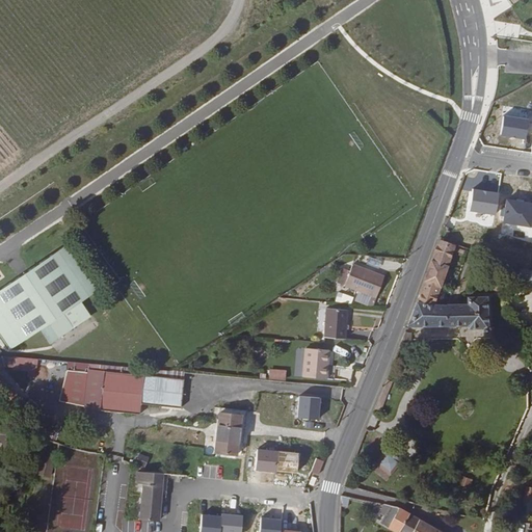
[(526,118),(504,115),(501,136),(524,139),(526,118)]
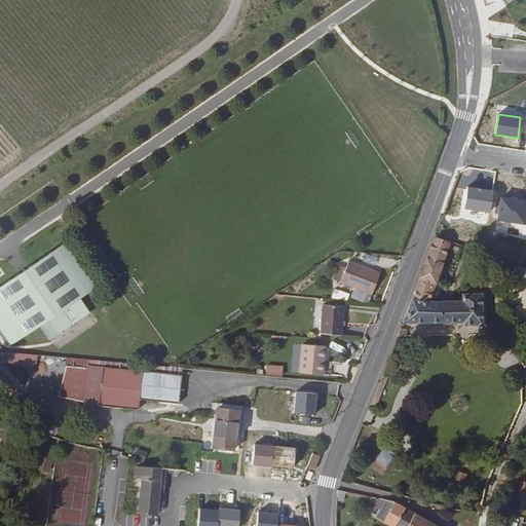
[(489,190),(466,188),(463,209),(487,212),(489,190)]
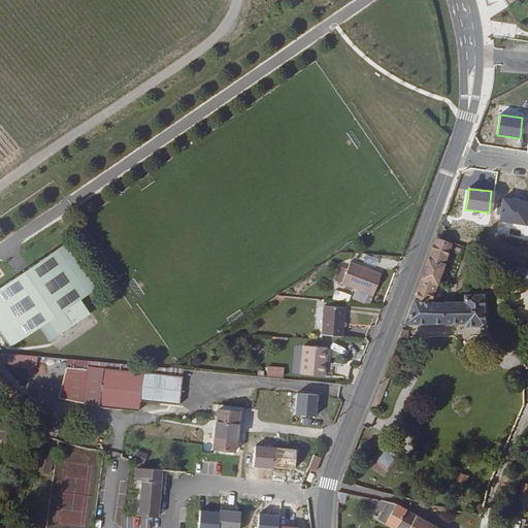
[(527,221),(527,201),(501,198),(499,221),(527,225),(527,221)]
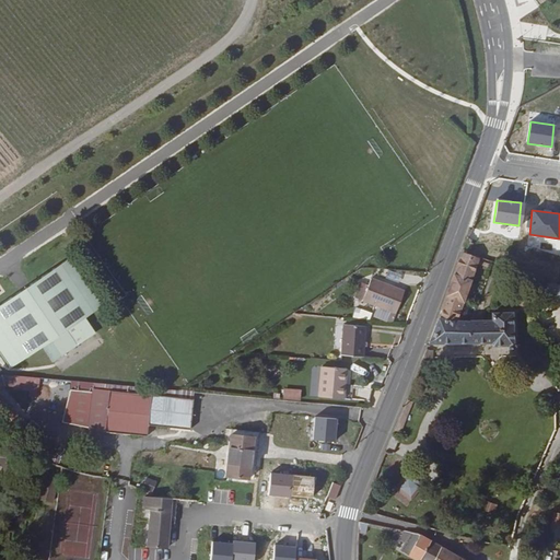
[(487,222),(478,218),(471,236),(481,240),(487,222)]
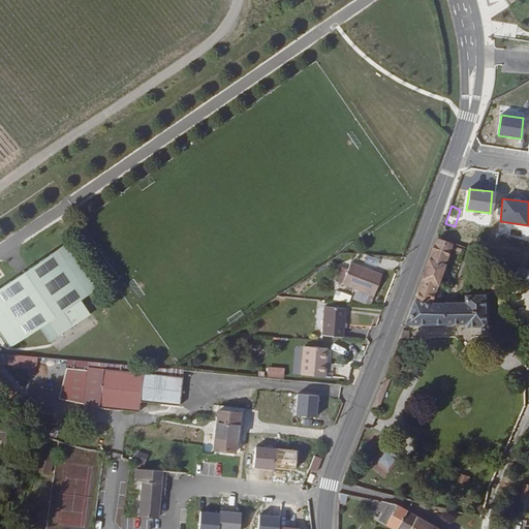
[(102,284),(72,240),(26,272),(0,289),(0,319),(17,342),(41,324),(81,298),(102,284)]
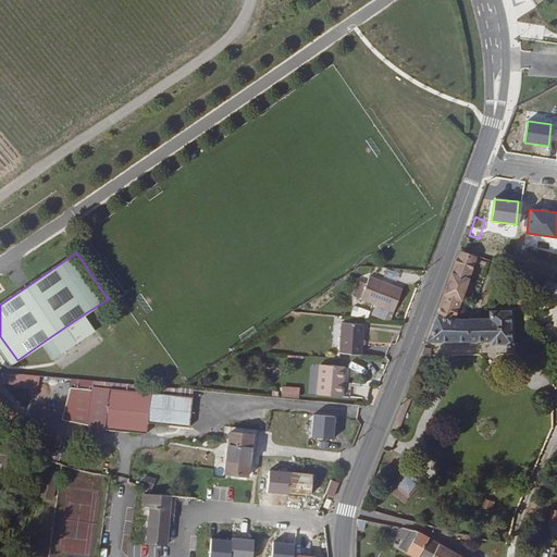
[(455,322),(477,262),(461,255),(429,343),(491,342),(491,344),(508,344),(507,347),(512,347),(510,313),(492,313),(491,321),(455,322)]
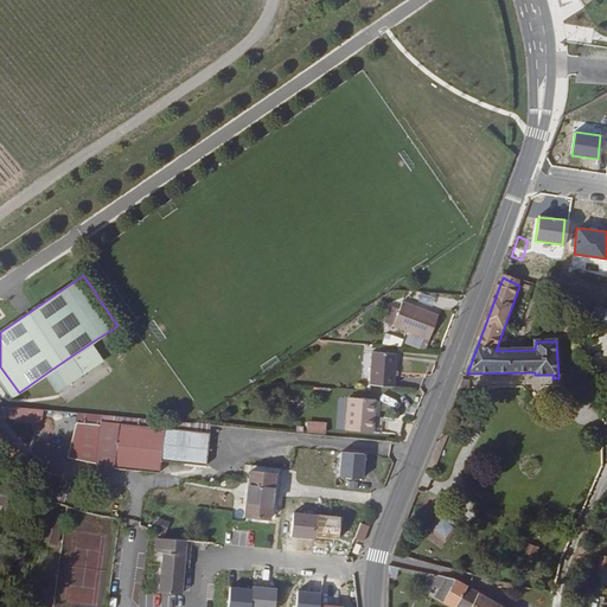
[(434,343),(442,320),(407,306),(398,328),(434,343)]
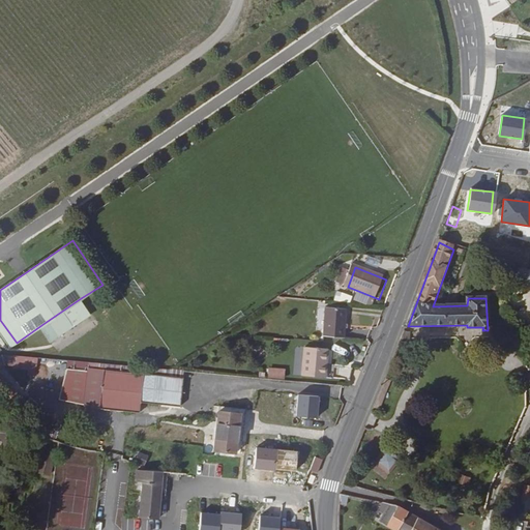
[(51,339),(90,313),(81,298),(41,325),(51,339)]
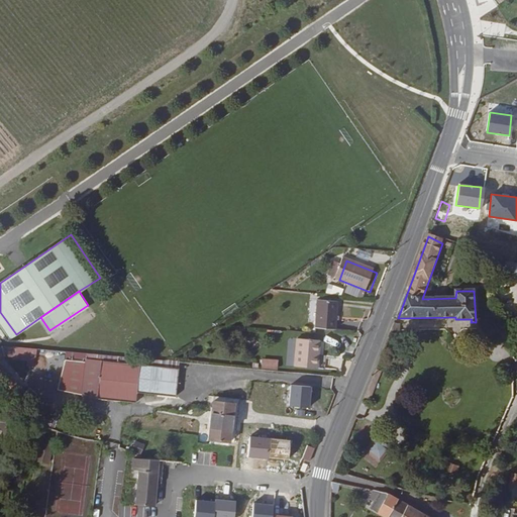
[(339,331),(341,304),(321,302),(319,330),(339,331)]
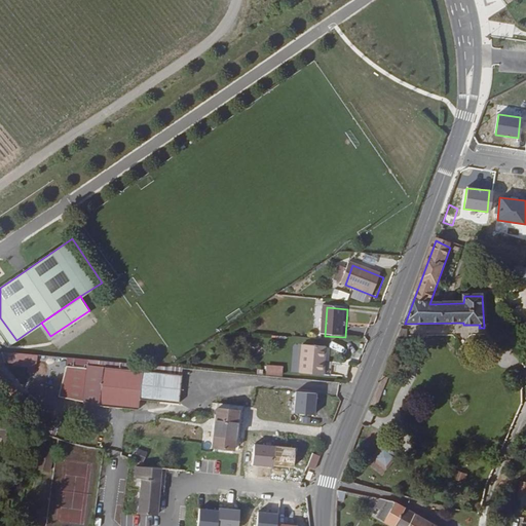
[(323,376),(324,363),(326,363),(328,349),(304,347),(302,375),(323,376)]
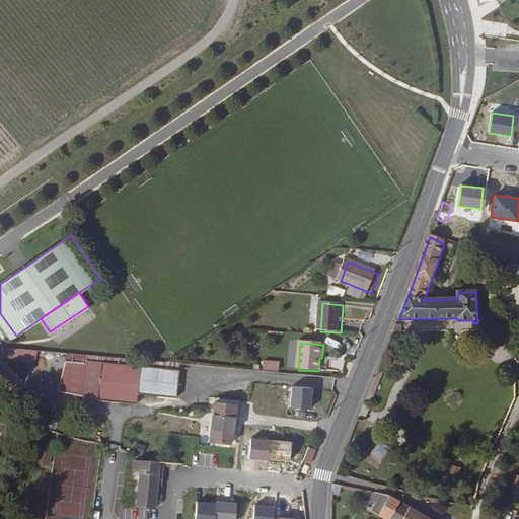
[(0,358),(28,361),(28,351),(0,349),(0,358)]
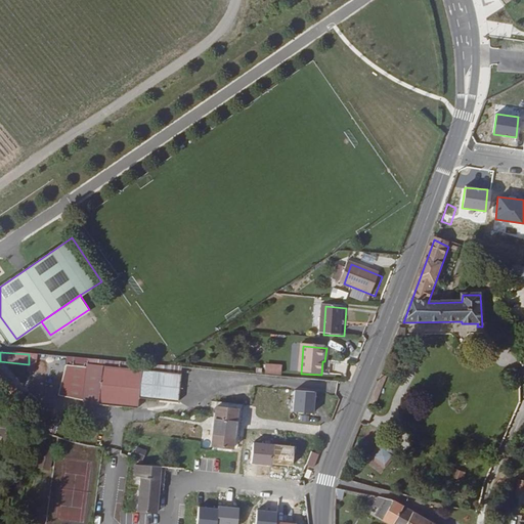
[(183,377),(183,368),(170,367),(87,359),(86,366),(66,364),(61,403),(102,407),(106,368),(183,377)]
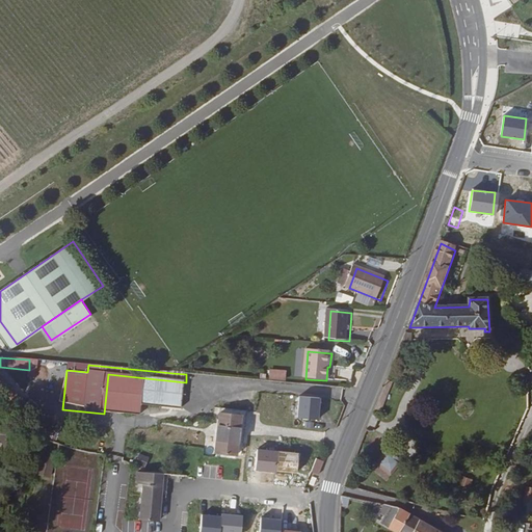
[(287,374),(272,373),(272,382),(287,383),(287,374)]
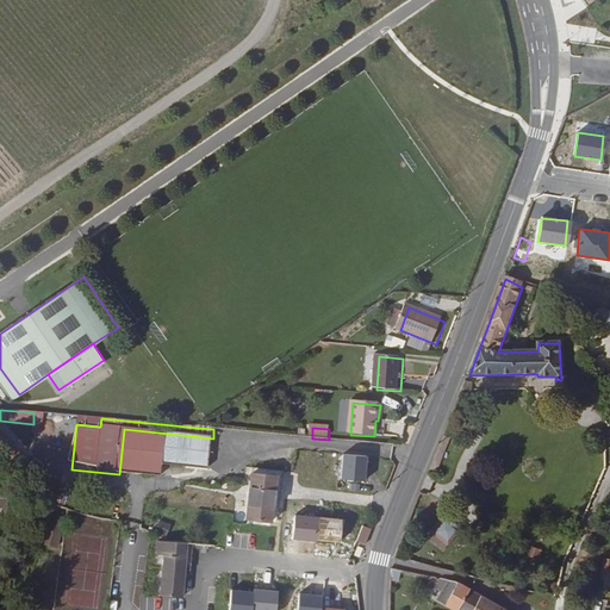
[(211,472),(215,439),(213,439),(124,429),(119,474),(163,480),(165,467),(211,472)]
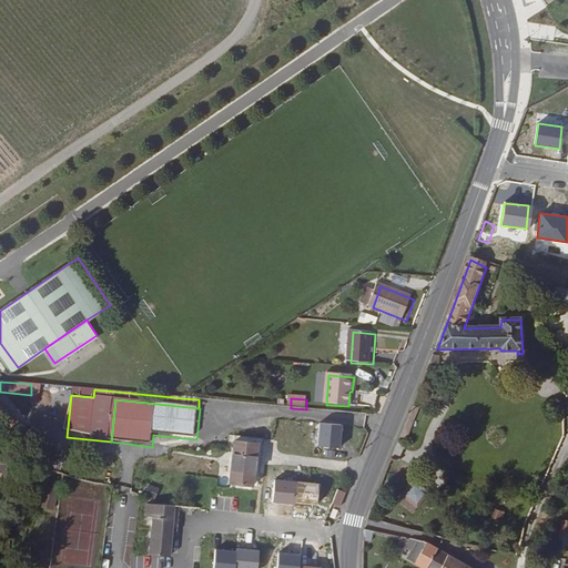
[(233,486),(255,489),(260,446),(237,444),(236,456),(233,486)]
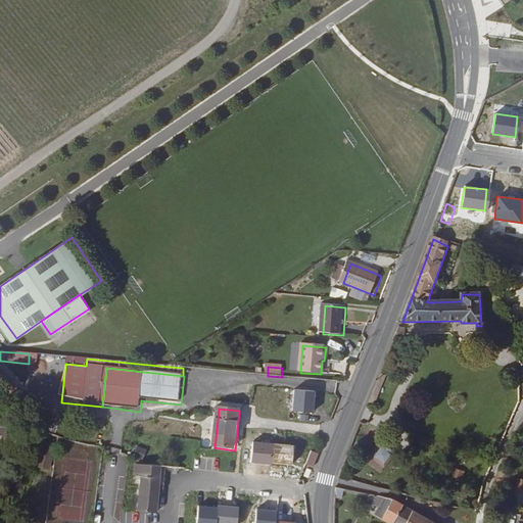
[(396,455),(383,443),(372,457),(385,468),(396,455)]
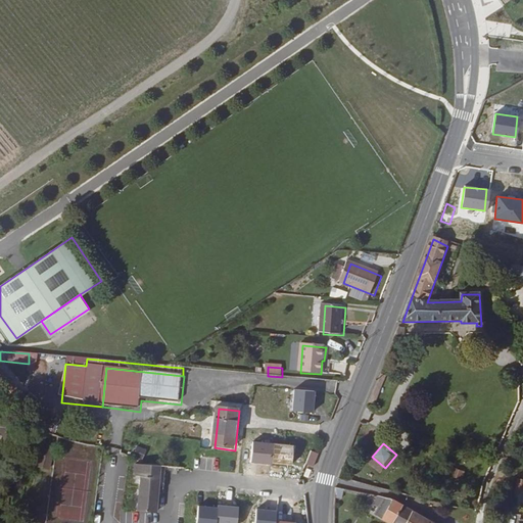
[(135,455),(145,458),(147,449),(137,446),(135,455)]
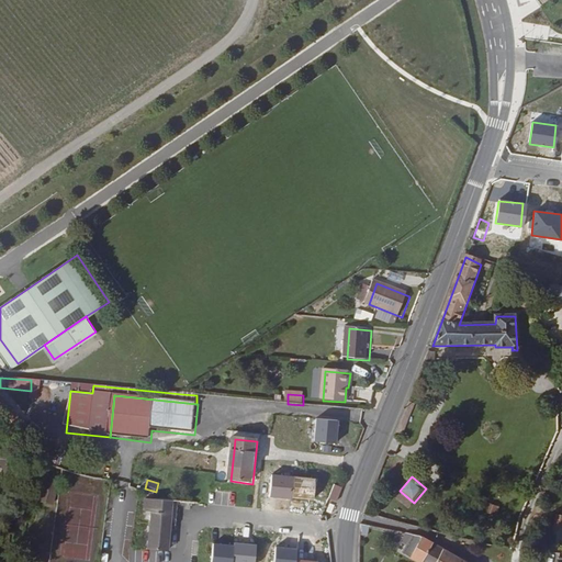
[(53,505),(58,486),(46,483),(40,502),(53,505)]
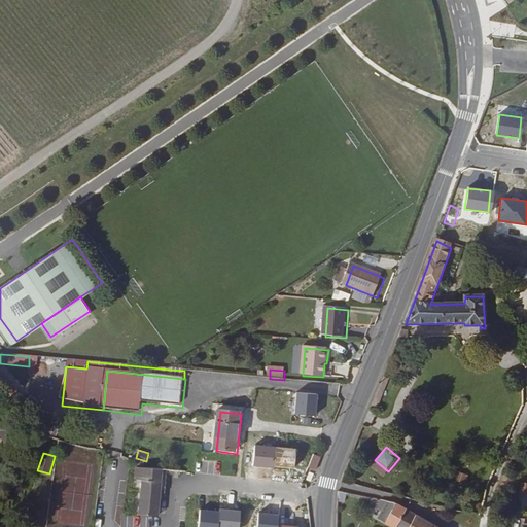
[(314,454),(309,466),(316,469),(321,457),(314,454)]
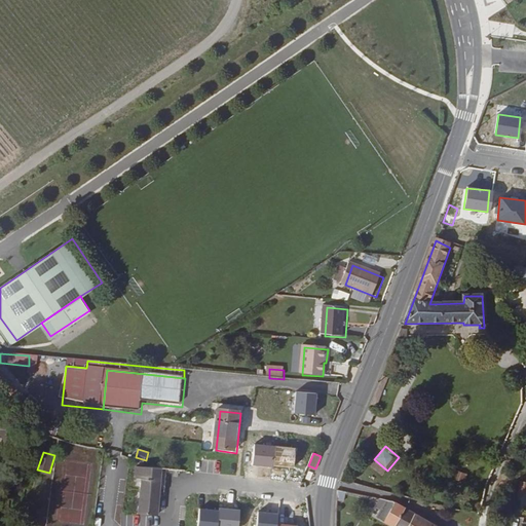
[(370,464),(383,476),(387,471),(374,459),(370,464)]
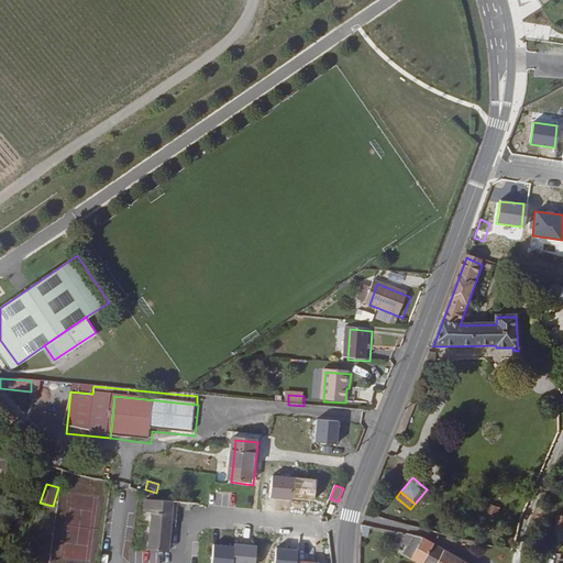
[(151,550),(170,552),(176,503),(155,500),(148,499),(147,511),(155,511),(151,550)]
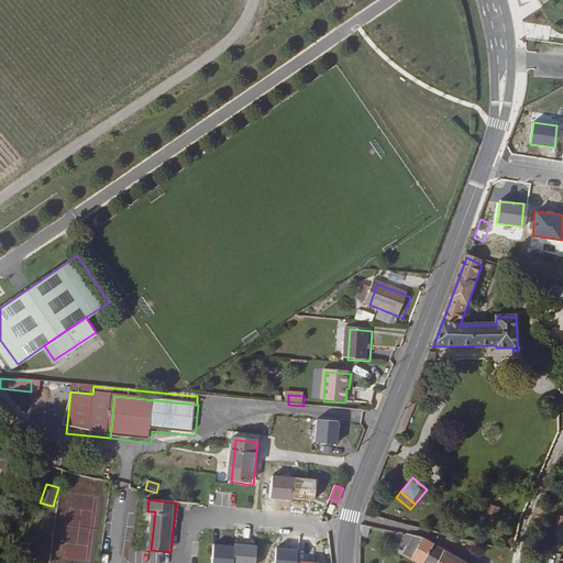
[(330,504),(326,511),(332,515),(335,506),(330,504)]
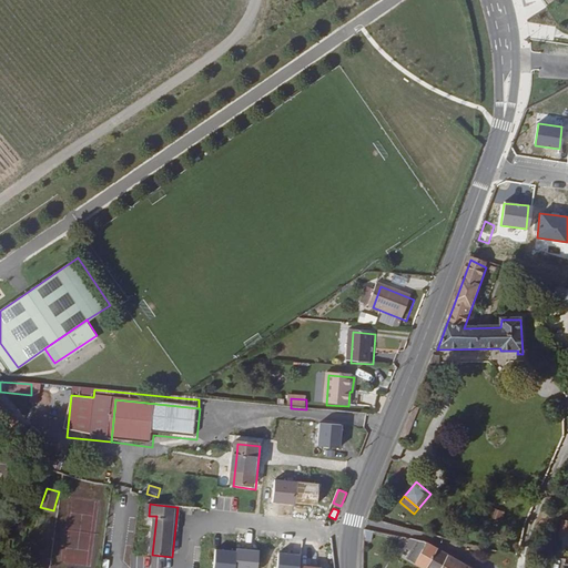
[(404,557),(423,567),(467,567),(427,545),(413,540),(404,557)]
